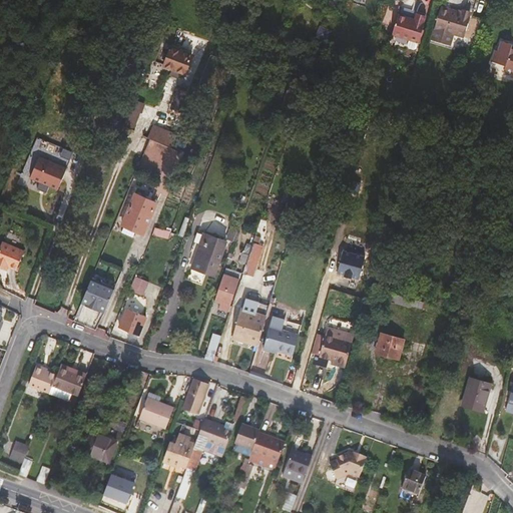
[(474,40),(481,18),(465,13),(469,0),(470,0),(469,0),(443,0),(444,0),(443,0),(431,39),(450,45),(453,34),(474,41),(474,40)]
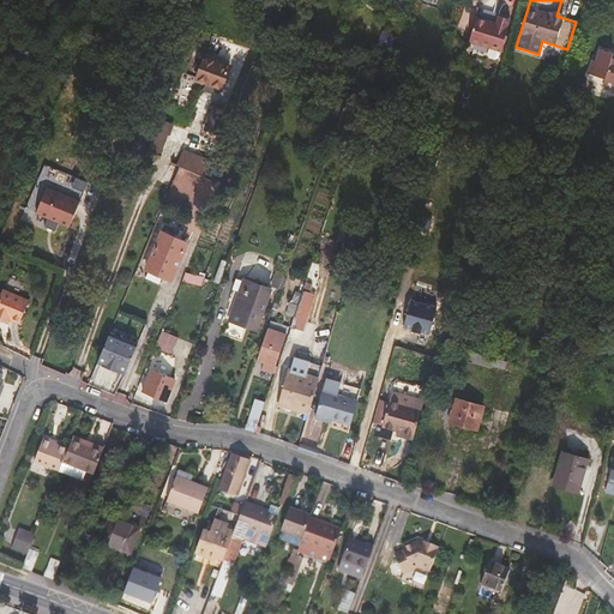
[(410,23),(393,17),(389,28),(408,34),(410,23)]
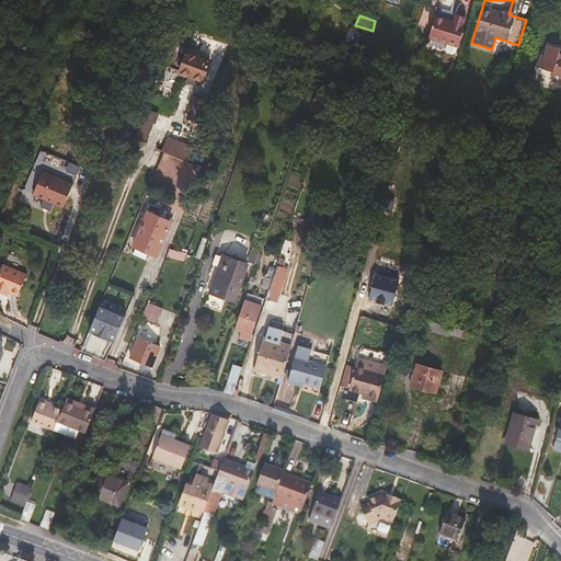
[(458,46),(465,25),(464,25),(465,20),(456,16),(454,22),(435,16),(428,37),(447,43),(445,50),(447,54),(453,55),(456,54),(458,46)]
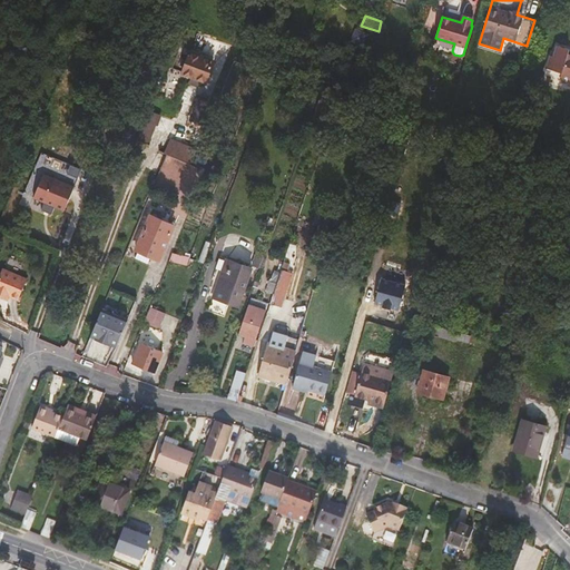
[(569,85),(569,53),(567,53),(569,49),(557,45),(553,56),(550,55),(546,68),(560,72),(559,76),(569,79),(568,85),(569,85)]
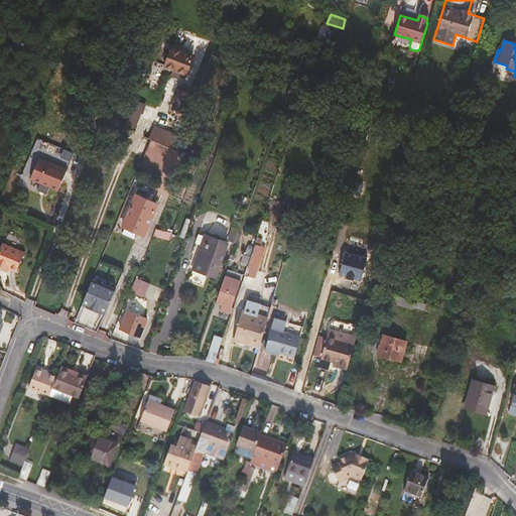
[(186,75),(194,55),(172,47),(165,67),(186,75)]
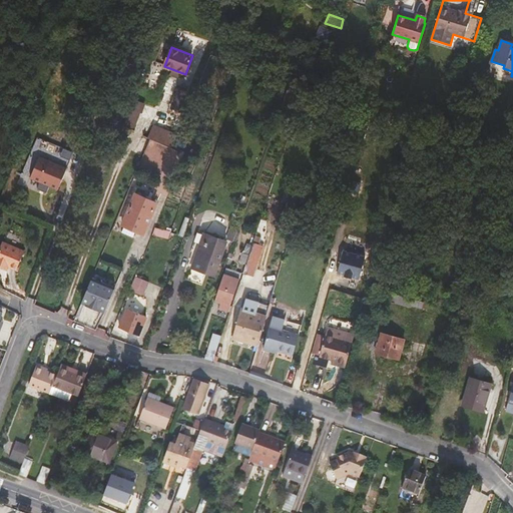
[(184,113),(191,93),(177,88),(171,108),(184,113)]
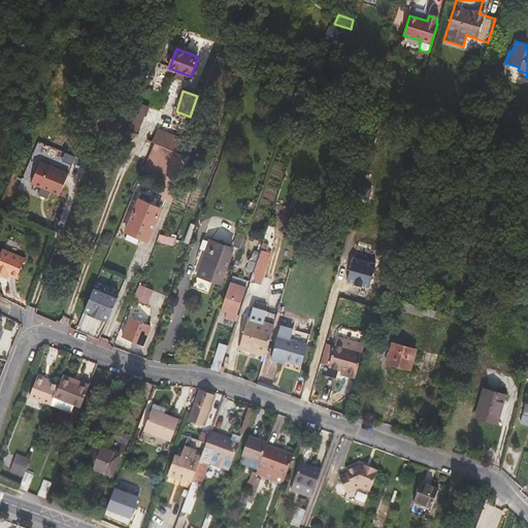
[(311,95),(296,91),(292,102),(307,107),(311,95)]
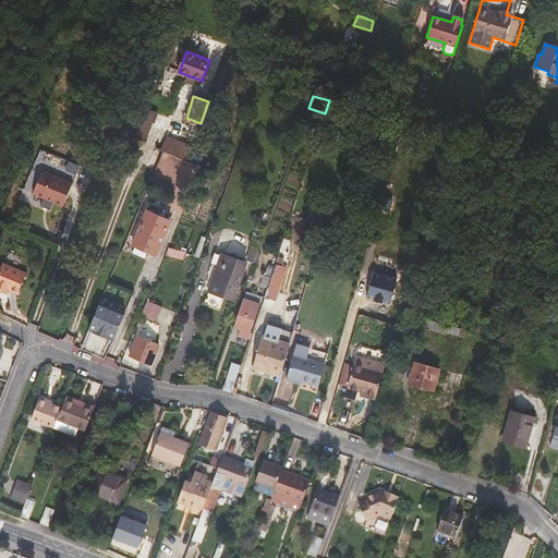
[(145,142),(156,112),(144,108),(133,137),(145,142)]
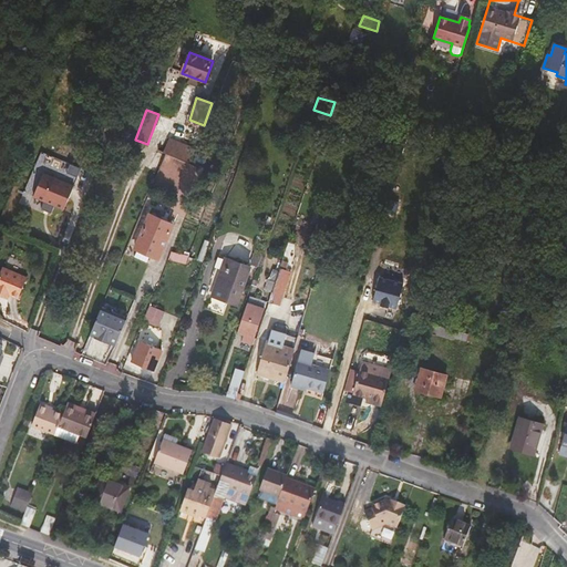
[(189,164),(195,151),(168,140),(163,153),(165,154),(189,164)]
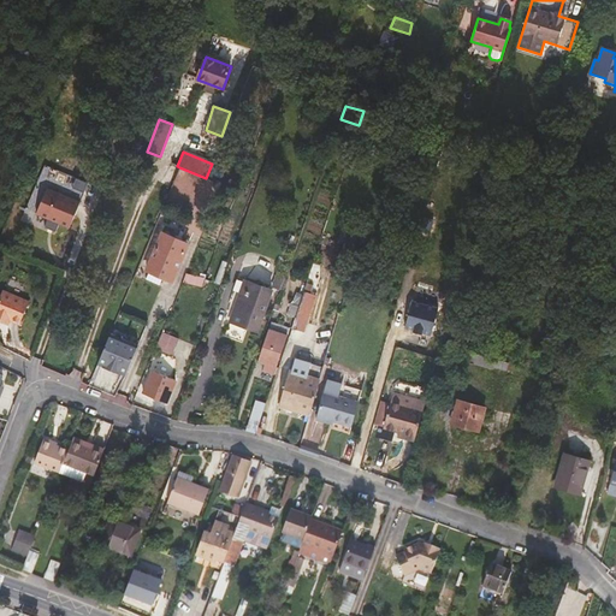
[(77,178),(49,166),(43,183),(71,194),(77,178)]
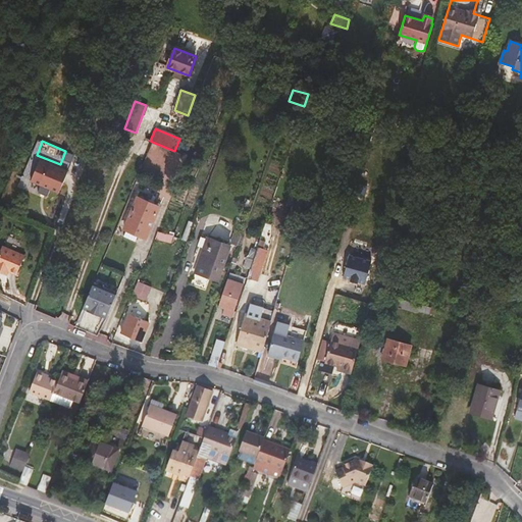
[(67,173),(40,161),(31,183),(58,195),(67,173)]
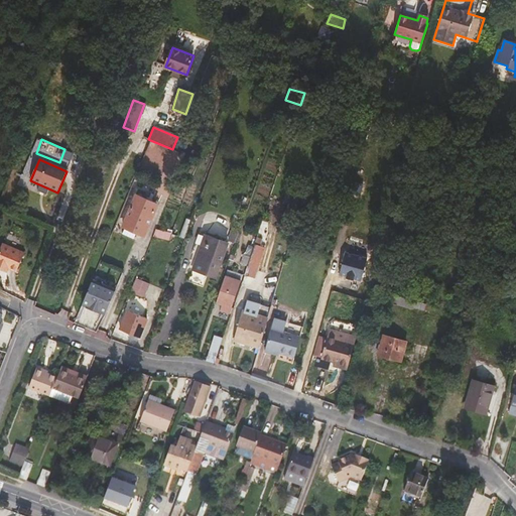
[(144,235),(157,205),(136,196),(123,226),(144,235)]
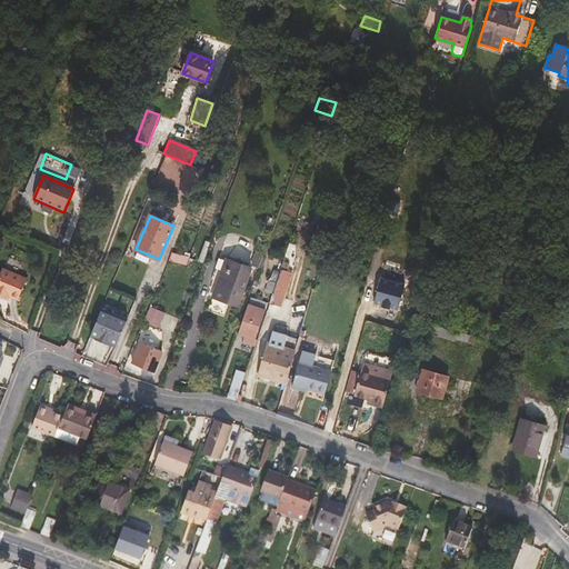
[(256,252),(250,265),(258,268),(262,255),(256,252)]
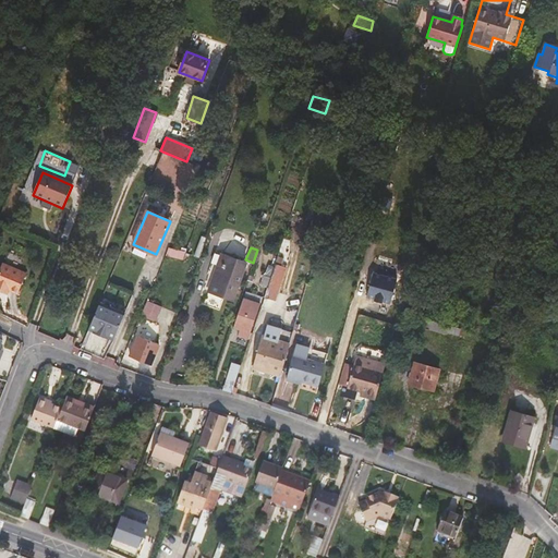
[(233,301),(247,263),(221,253),(207,292),(233,301)]
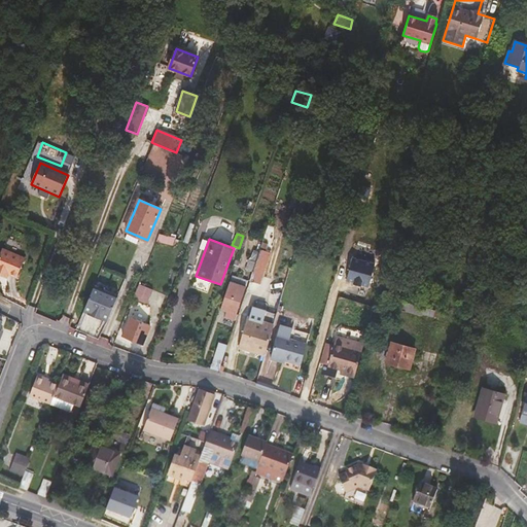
[(260,249),(253,272),(264,275),(271,253),(260,249)]
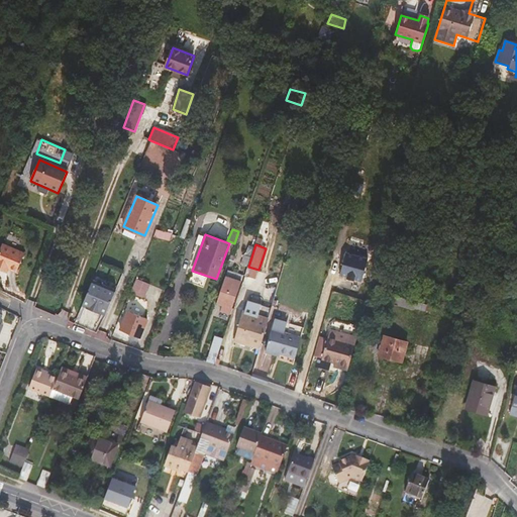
[(24,254),(2,245),(0,249),(0,269),(4,271),(5,269),(8,270),(16,273),(24,254)]
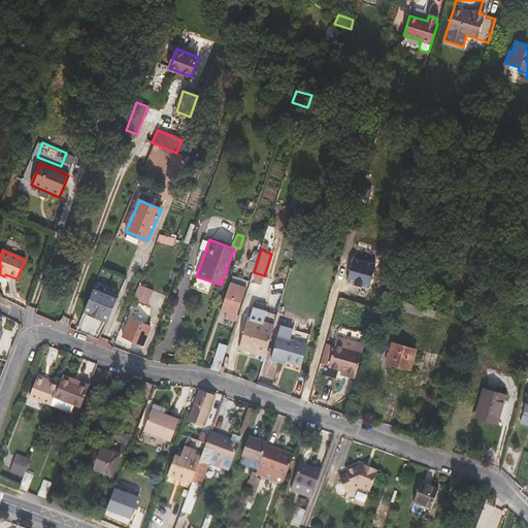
[(256,262),(259,252),(255,251),(251,260),(256,262)]
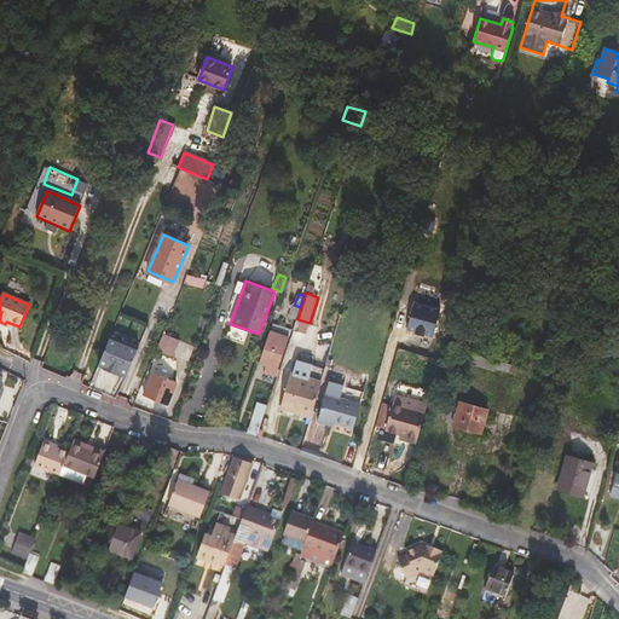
[(276,376),(291,330),(284,328),(285,324),(281,322),(279,327),(273,324),(259,364),(266,366),(264,372),(276,376)]
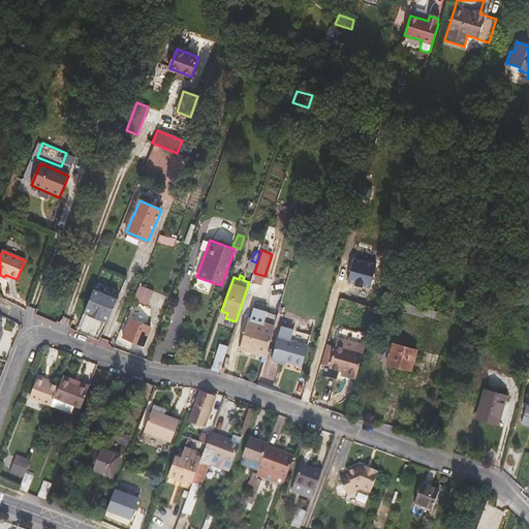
[(148,306),(153,291),(141,286),(134,300),(148,306)]
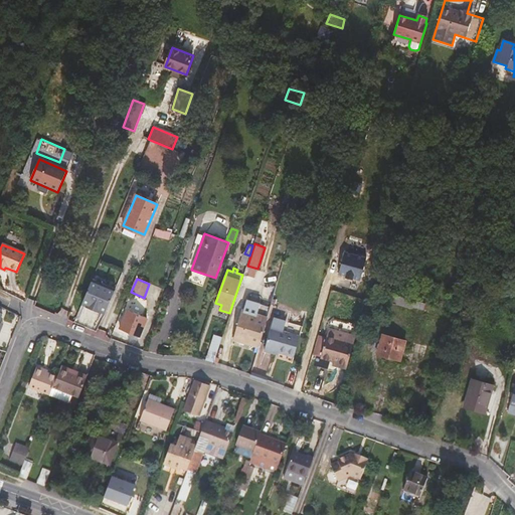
[(92,280),(81,305),(93,310),(104,285),(92,280)]
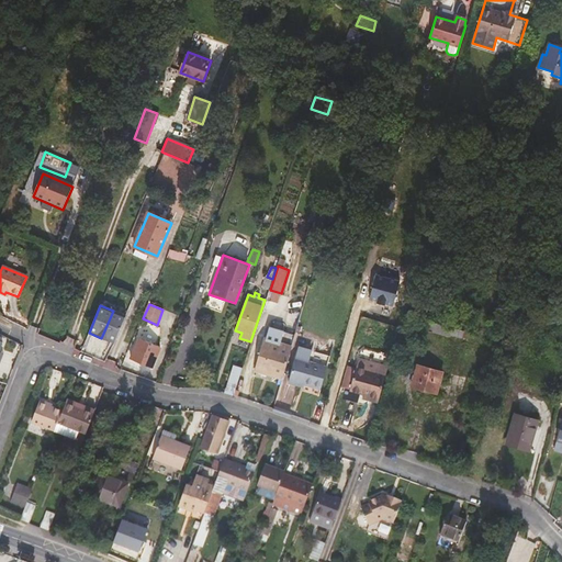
[(353,306),(350,317),(357,319),(360,308),(353,306)]
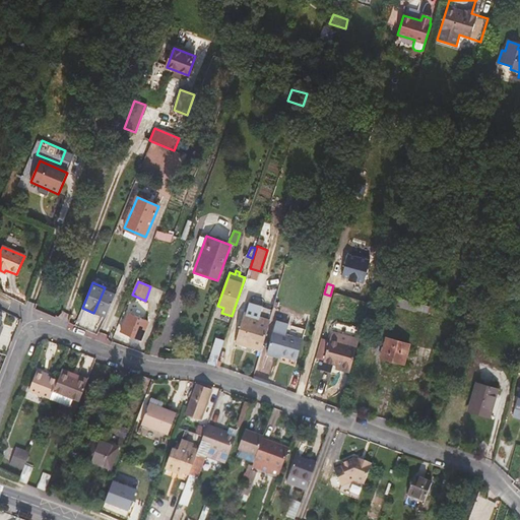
[(116,291),(105,287),(93,313),(106,318),(116,291)]
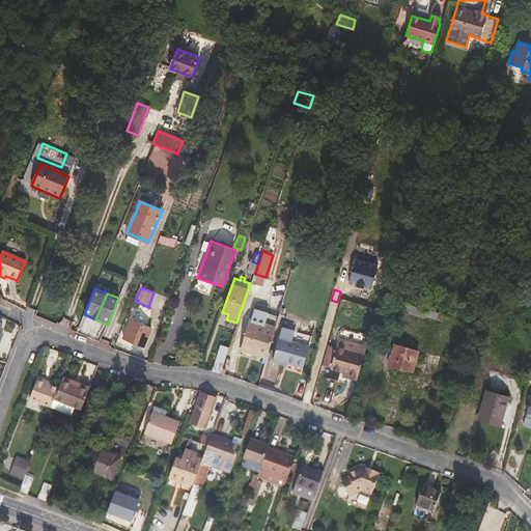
[(404,310),(408,298),(396,294),(392,306),(404,310)]
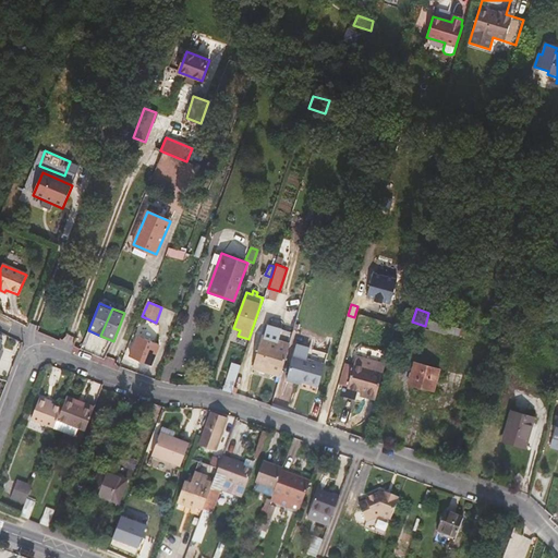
[(157,346),(164,331),(138,320),(128,348),(133,350),(131,356),(153,366),(161,348),(157,346)]
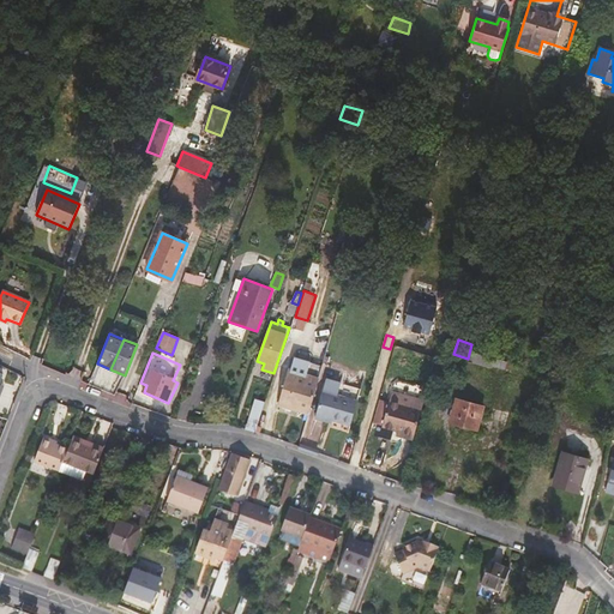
[(516,371),(518,357),(509,355),(505,368),(516,371)]
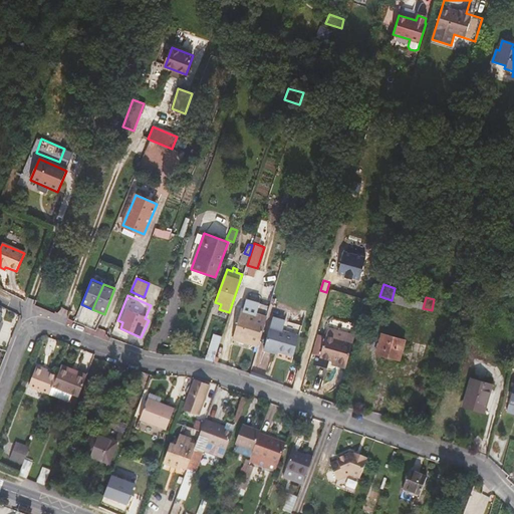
[(267,317),(270,307),(244,299),(241,309),(267,317)]
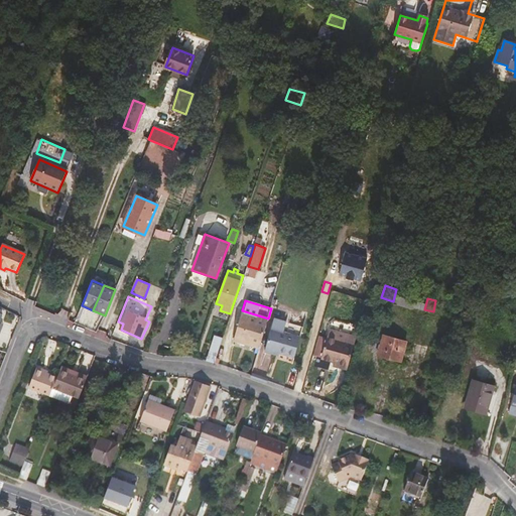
[(260,345),(268,318),(242,310),(234,341),(244,344),(245,341),(260,345)]
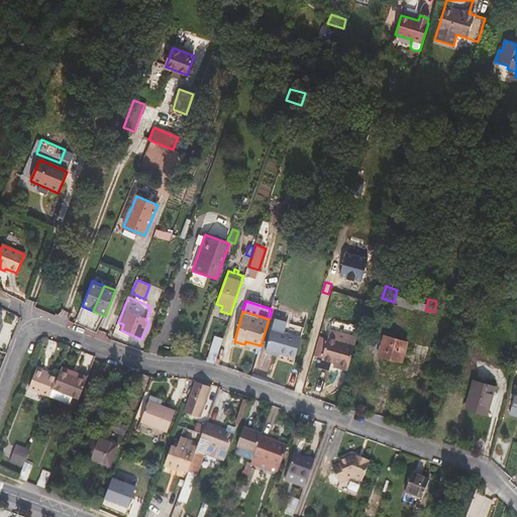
[(280,353),(295,358),(304,328),(275,320),(266,352),(277,355),(277,353),(280,353)]
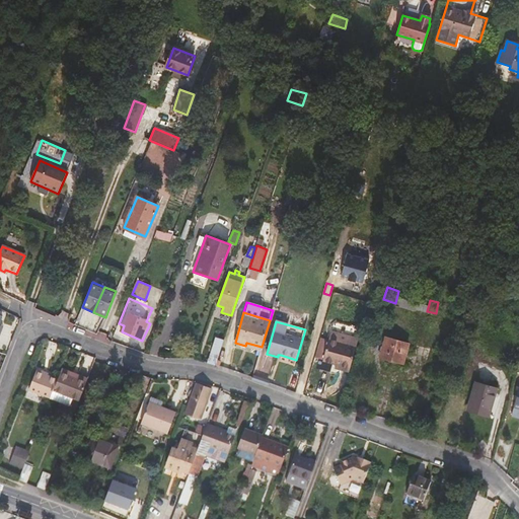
[(227,339),(235,341),(239,326),(231,323),(227,339)]
